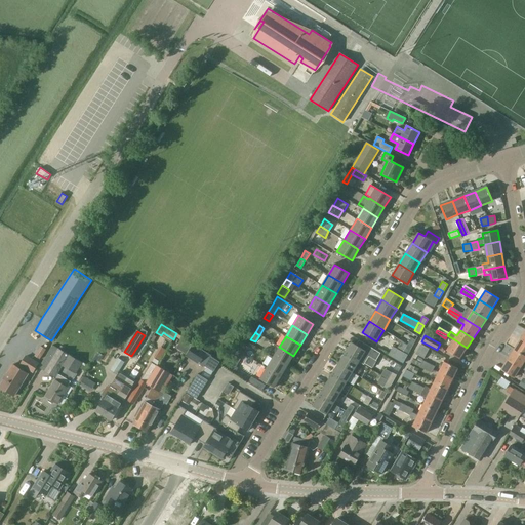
[(407,345),(411,348),(415,339),(411,337),(407,345)]
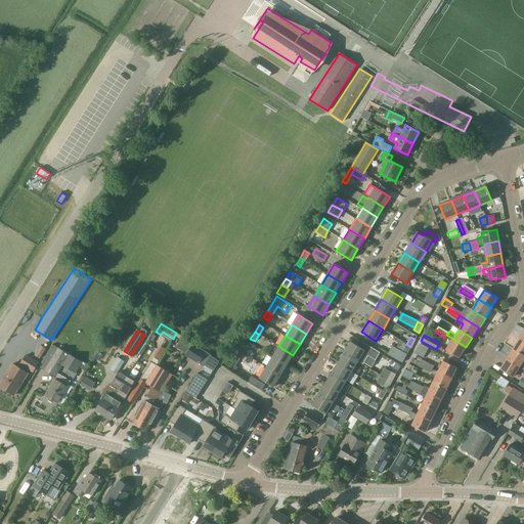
[(459,359),(466,347),(453,339),(446,351),(459,359)]
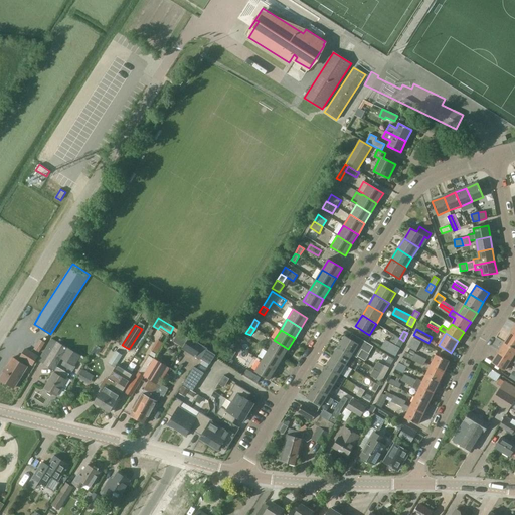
[(514,349),(514,335),(511,333),(504,343),(514,349)]
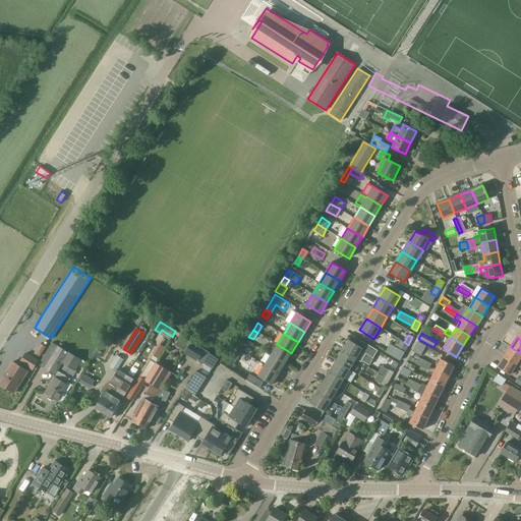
[(349,340),(342,350),(361,361),(365,353),(371,357),(375,350),(355,338),(352,342),(349,340)]
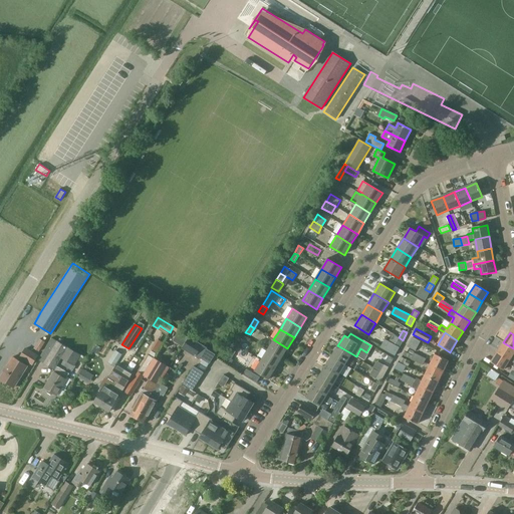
[(415,350),(420,341),(412,336),(407,345),(415,350)]
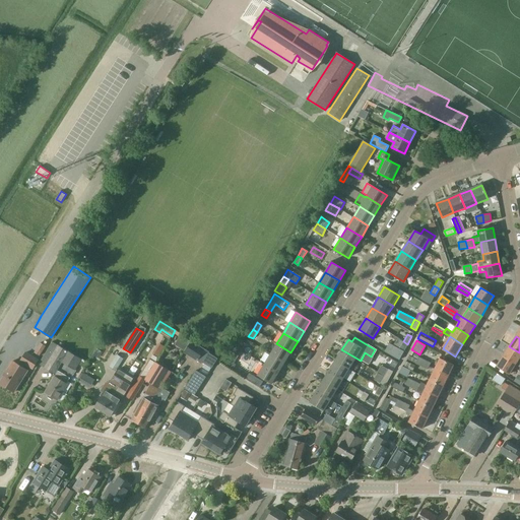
[(399,360),(407,344),(403,341),(399,349),(389,343),(384,351),(399,360)]
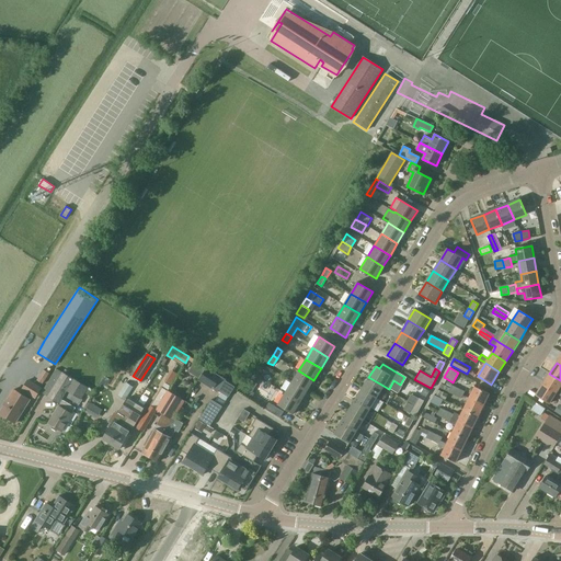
[(44,369),(37,380),(43,384),(49,374),(44,369)]
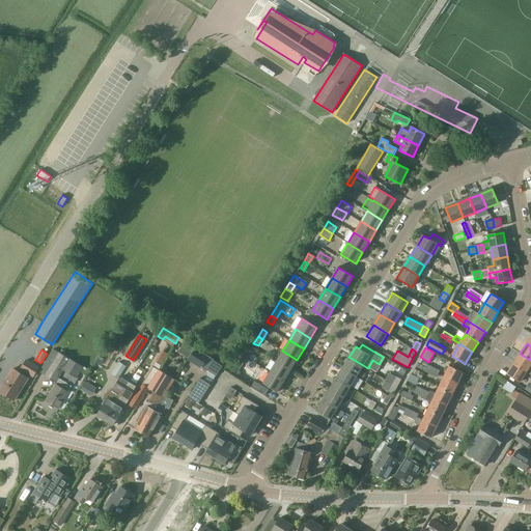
[(202,368),(208,358),(194,350),(188,360),(202,368)]
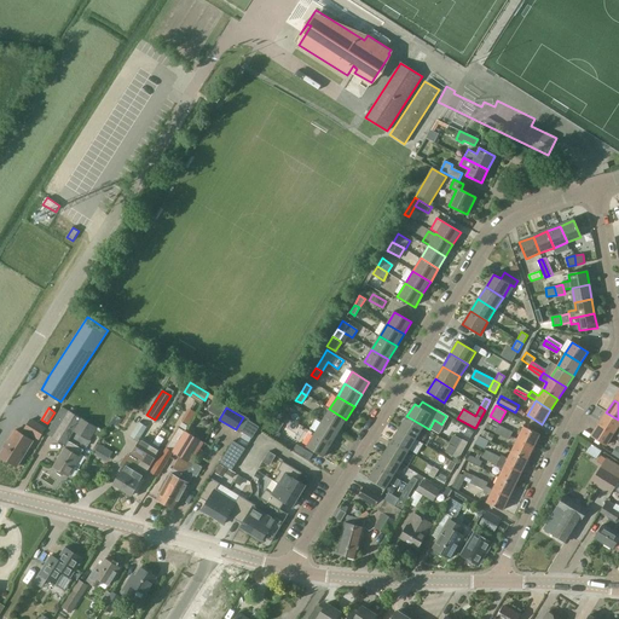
[(190,409),(183,421),(189,424),(196,412),(190,409)]
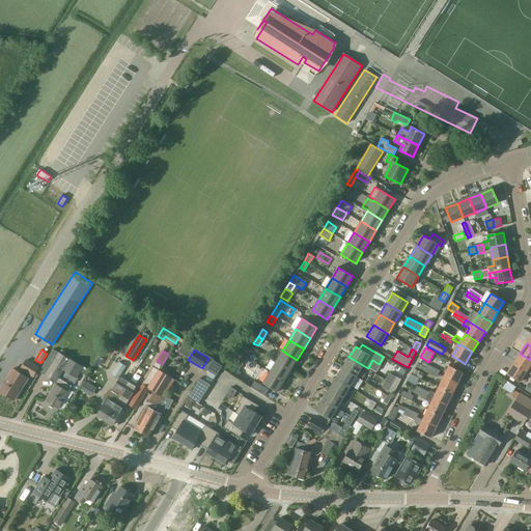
[(290,370),(297,360),(282,351),(276,361),(290,370)]
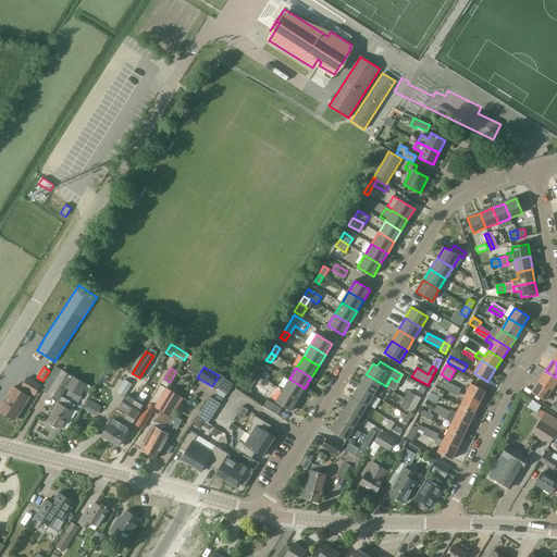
[(151,384),(158,373),(151,369),(145,381),(151,384)]
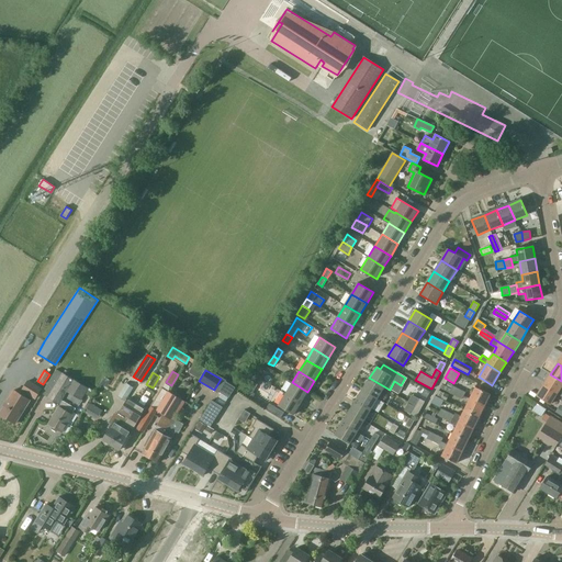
[(80,402),(88,389),(64,373),(47,400),(58,405),(65,394),(80,402)]
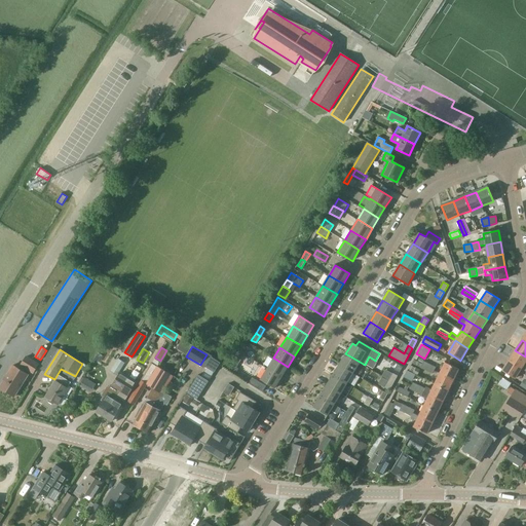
[(522,369),(525,361),(525,357),(515,350),(509,361),(522,369)]
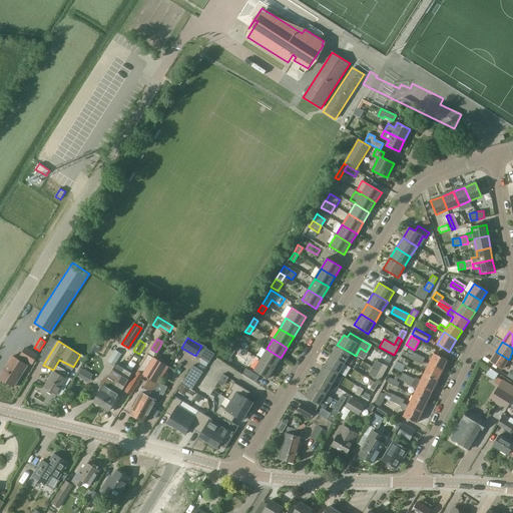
[(345,364),(352,354),(337,345),(331,356),(345,364)]
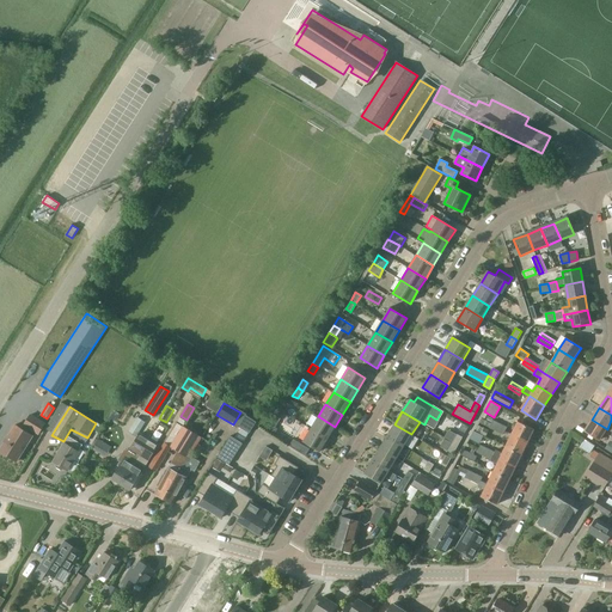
[(25,421),(23,426),(38,435),(41,430),(44,424),(29,415),(25,421)]
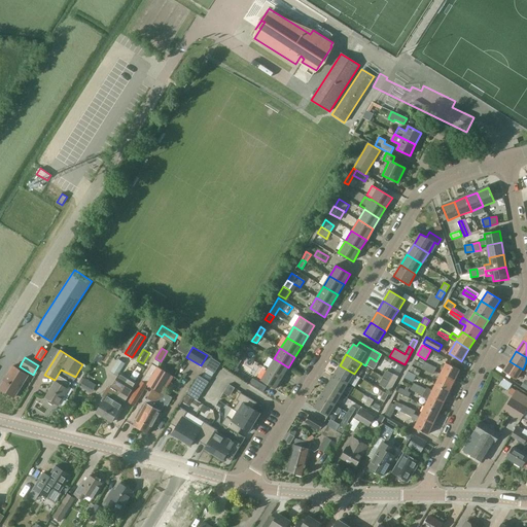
[(211,357),(205,366),(215,373),(221,363),(211,357)]
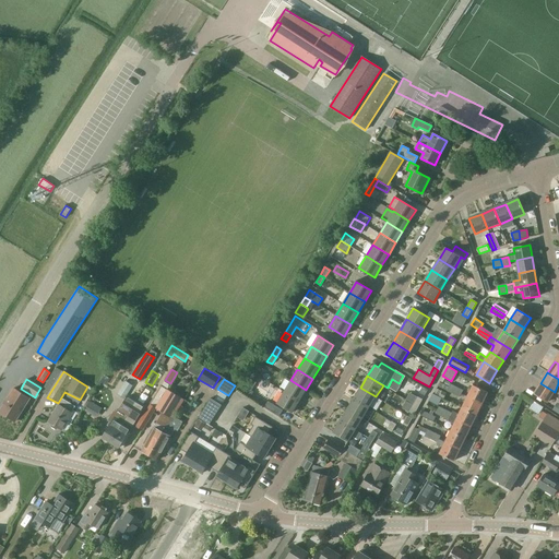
[(299,401),(306,390),(290,380),(284,392),(299,401)]
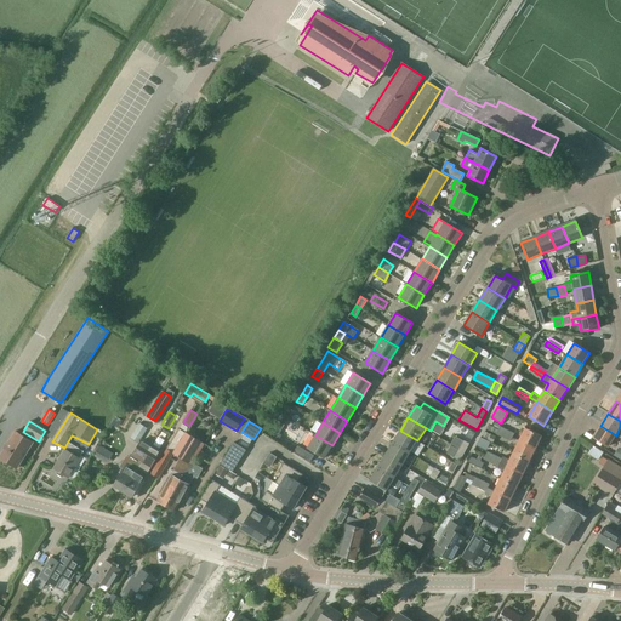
[(140,423),(131,437),(138,442),(147,428),(140,423)]
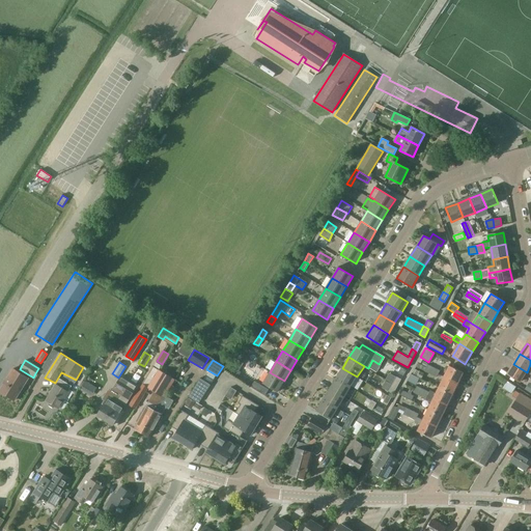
[(241,373),(240,372),(239,371),(240,370),(240,369),(242,366),(238,363),(231,372),(238,376),(238,378),(241,373)]
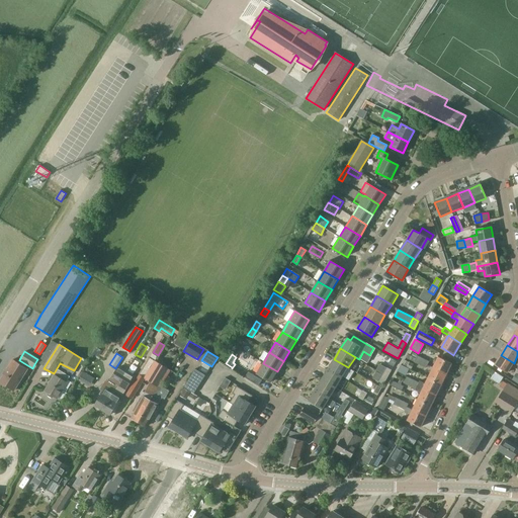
[(415,359),(427,365),(428,362),(416,355),(415,358),(415,359)]
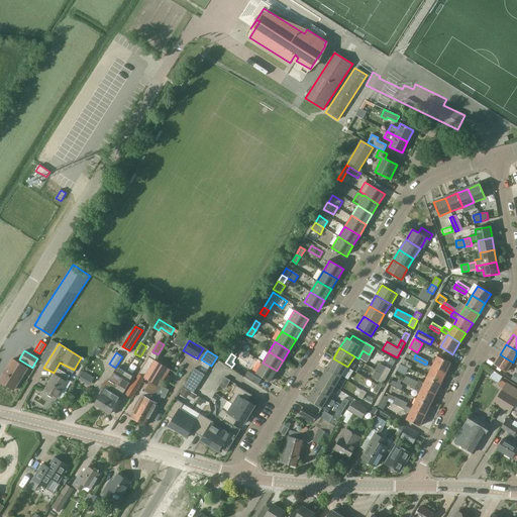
[(506,372),(513,363),(500,354),(494,364),(506,372)]
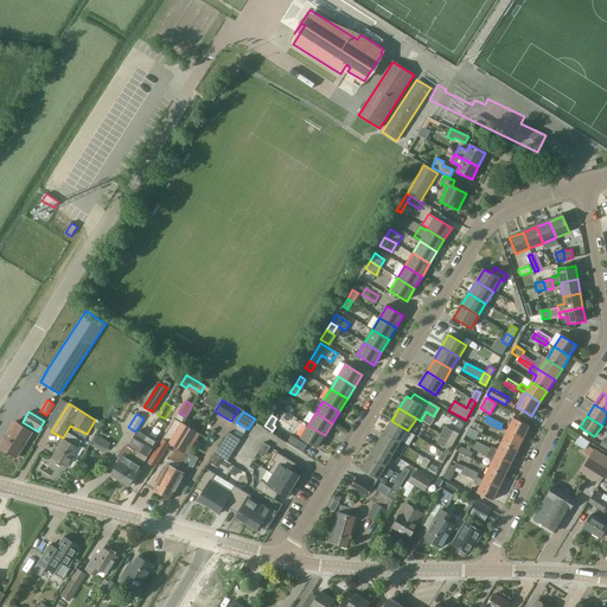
[(508,432),(524,439),(530,427),(513,419),(508,432)]
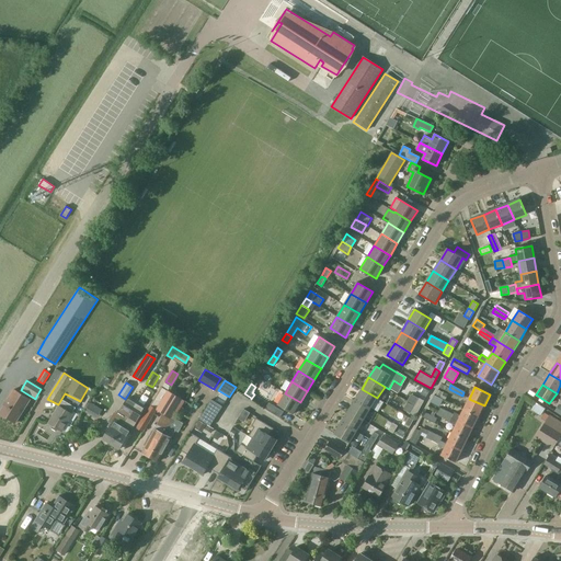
[(424,388),(420,393),(426,397),(430,391),(424,388)]
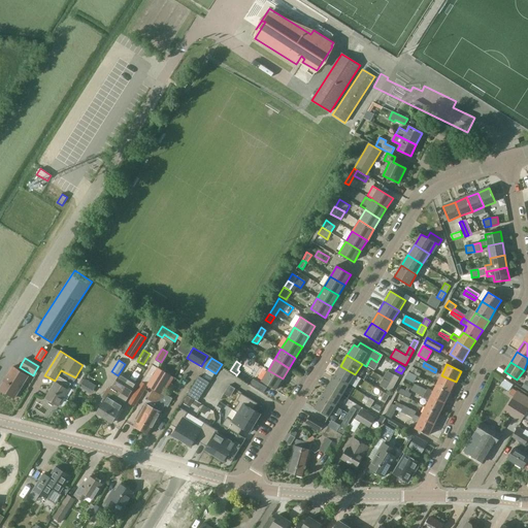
[(0,390),(13,399),(28,376),(11,366),(0,384),(0,390)]
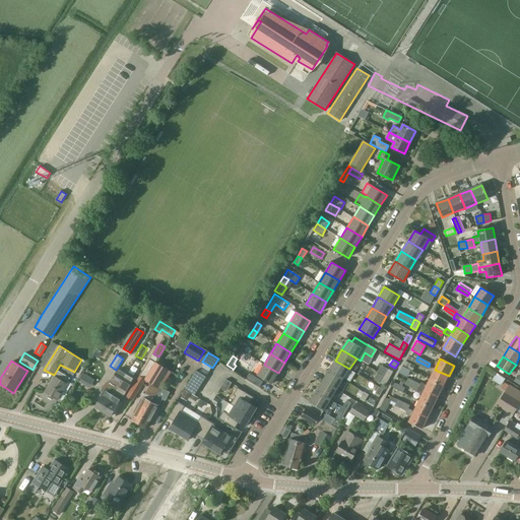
[(343,379),(349,369),(335,361),(329,370),(343,379)]
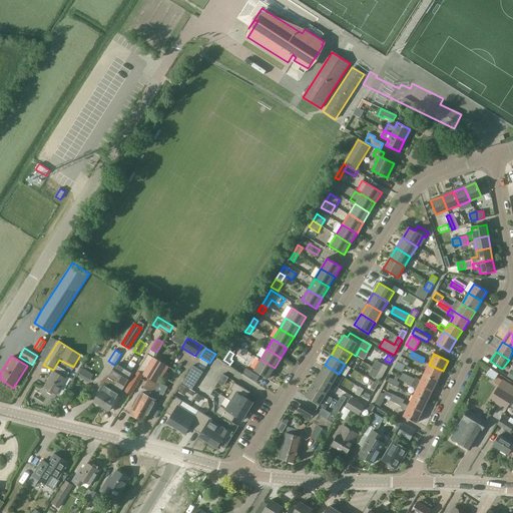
[(422,364),(423,362),(411,356),(409,358),(422,364)]
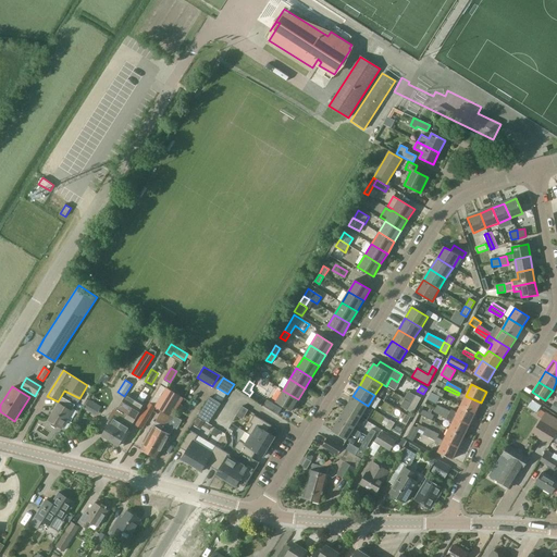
[(166,422),(168,423),(182,397),(166,388),(158,403),(165,407),(159,418),(150,433),(141,450),(149,455),(160,434),(160,433),(163,429),(166,422)]
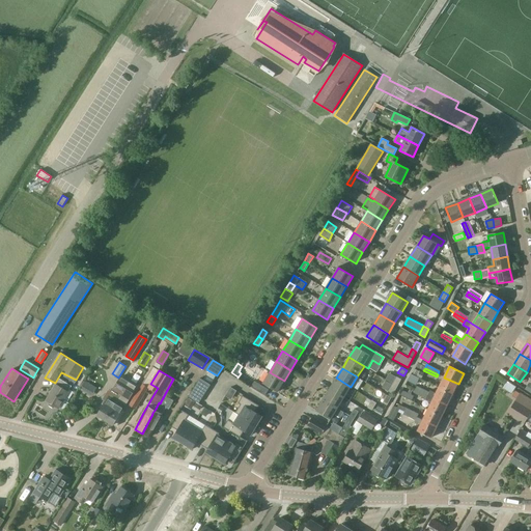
[(277,392),(284,381),(270,372),(262,383),(277,392)]
